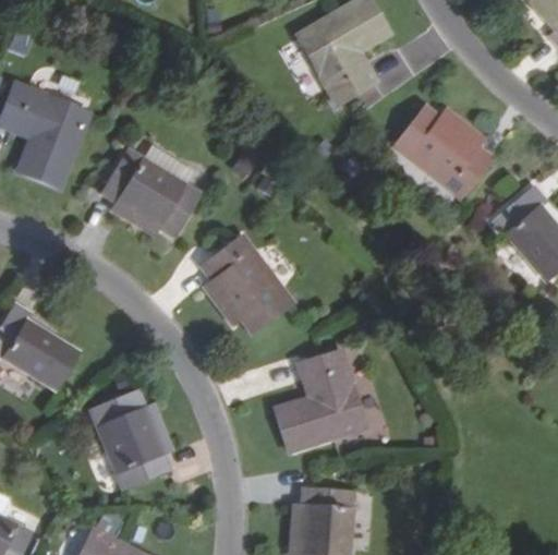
[(355,0),(298,34),(336,104),(376,81),(359,51),(389,33),(370,0),(355,0)]
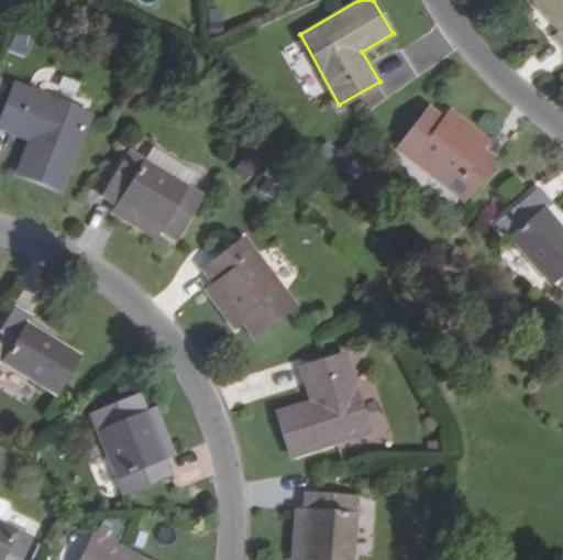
[(534,0),(559,29),(552,33),(562,44),(562,0),(534,0)]
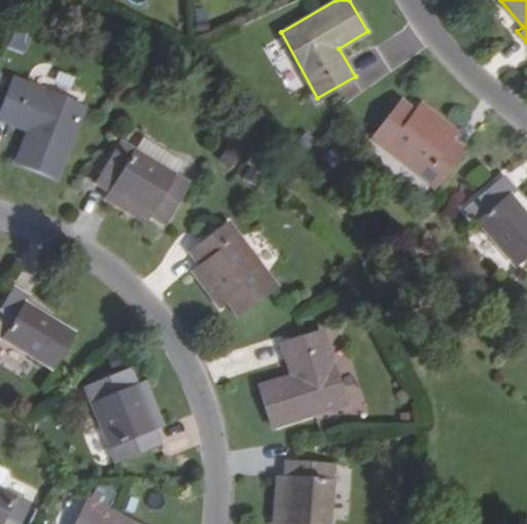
[(207,19),(196,19),(197,29),(208,28),(207,19)]
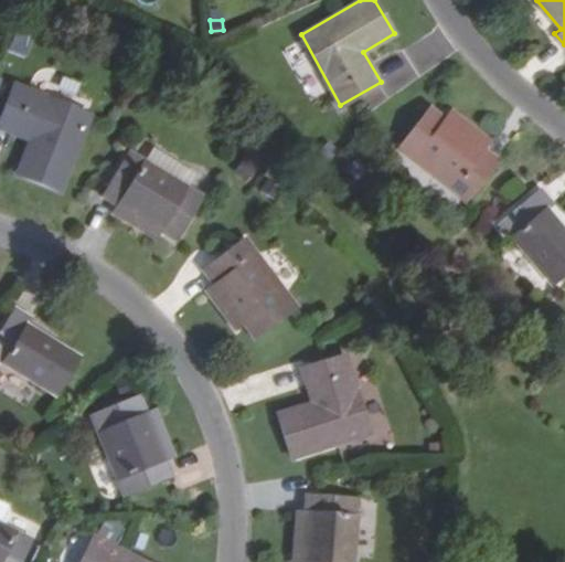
[(17,172),(60,189),(88,114),(16,83),(0,119),(0,125),(30,138),(17,172)]
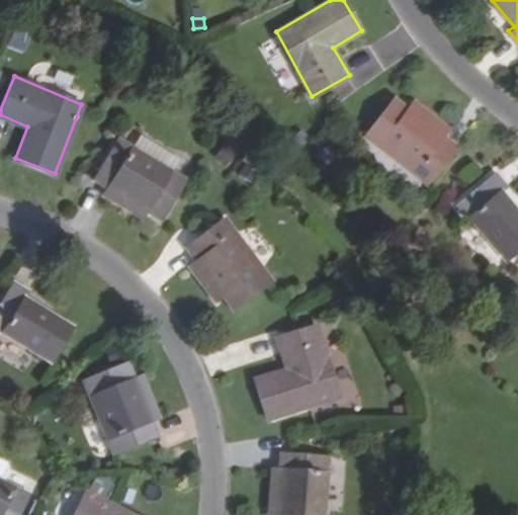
[(428,183),(458,146),(443,135),(410,108),(395,96),(365,134),(428,183)]
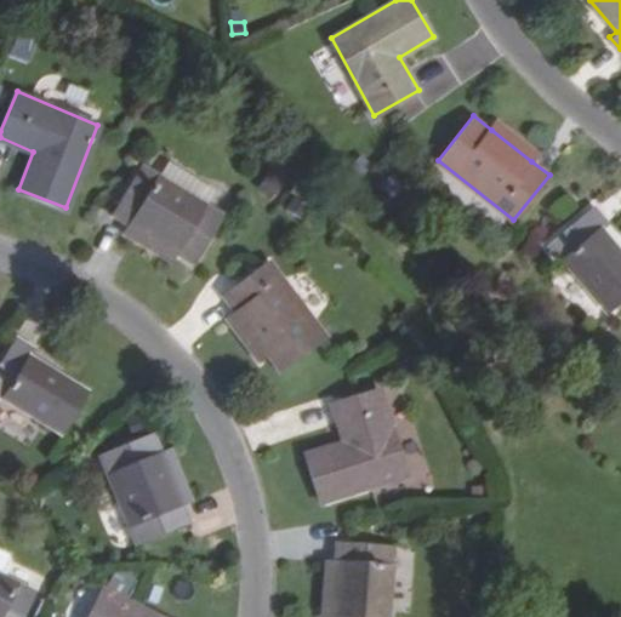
[(539,152),(499,120),(491,130),(531,161),(539,152)]
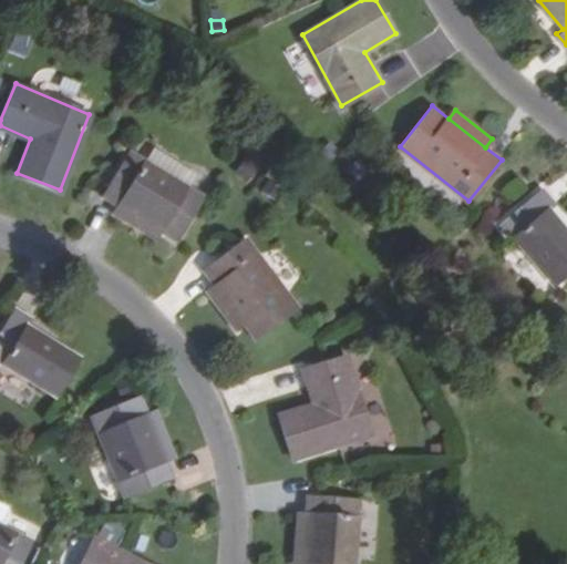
[(155,144),(146,159),(189,185),(198,172),(155,144)]
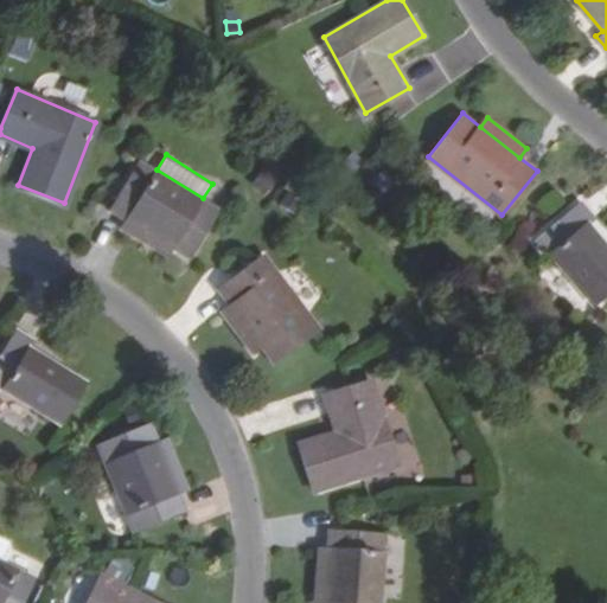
[(109,209),(125,218),(173,247),(189,256),(218,209),(203,198),(157,170),(140,159),(109,209)]
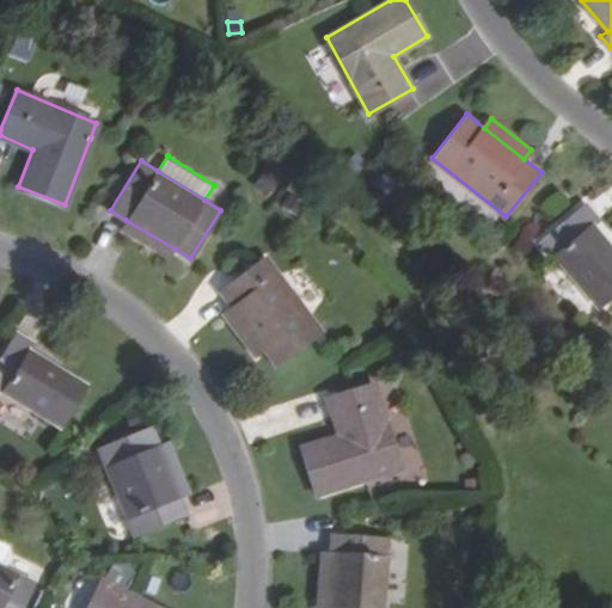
[(276,177),(269,170),(257,182),(265,189),(276,177)]
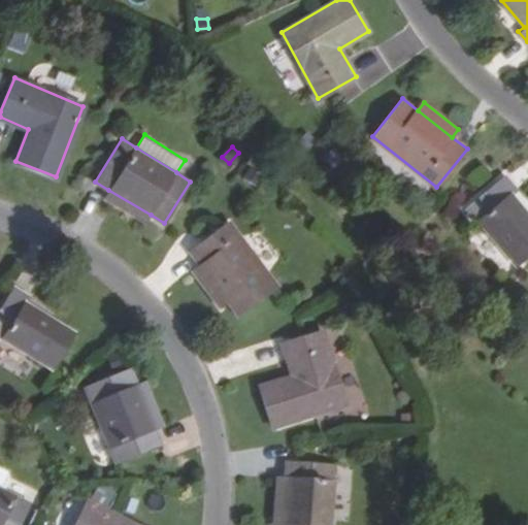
[(504,173),(467,205),(518,265),(527,256),(527,212),(512,194),(518,190),(504,173)]
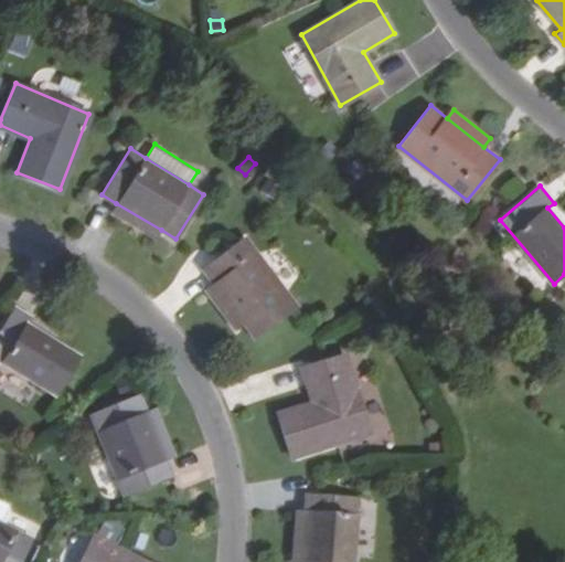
[(156,240),(161,230),(116,203),(109,211),(156,240)]
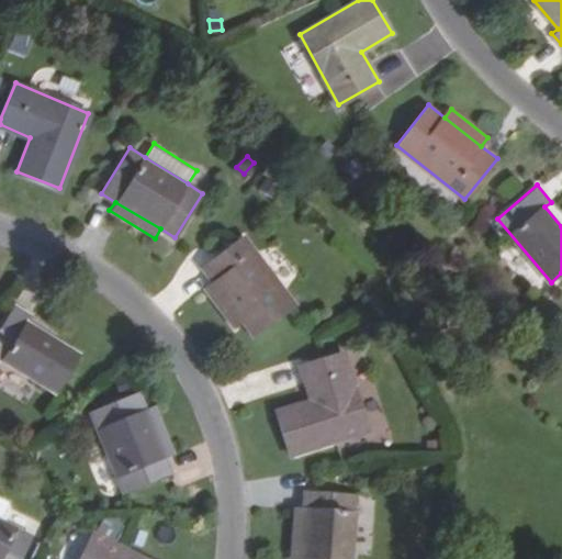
[(203,267),(212,280),(243,321),(254,335),(294,303),(245,236),(203,267)]
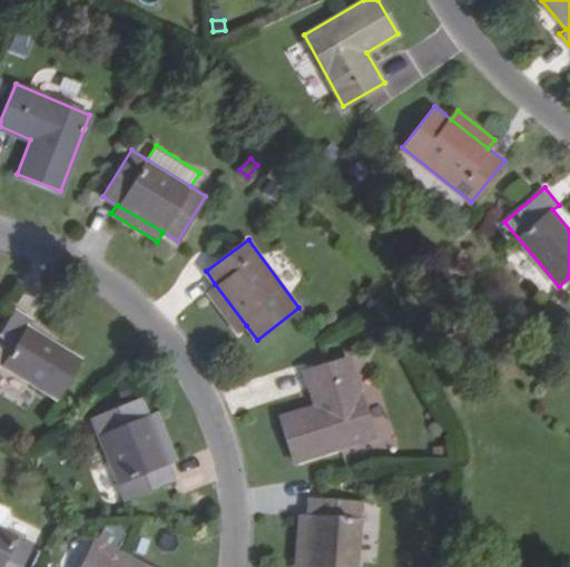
[(206,292),(236,333),(246,325),(215,284),(206,292)]
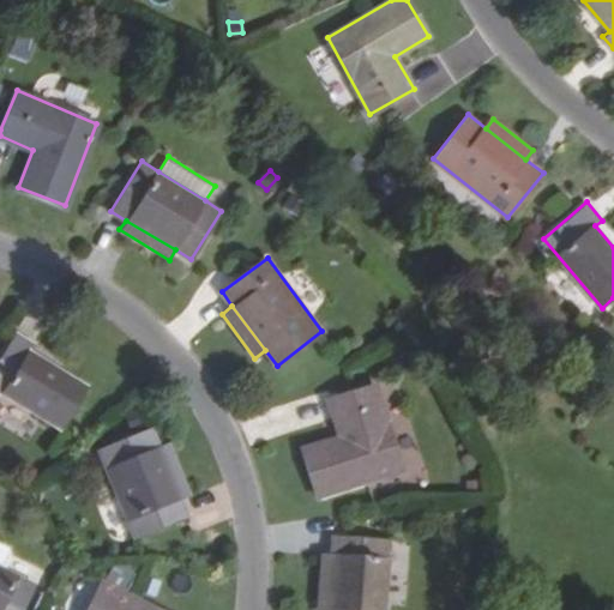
[(17,331),(0,357),(0,390),(60,427),(85,385),(29,351),(35,342),(17,331)]
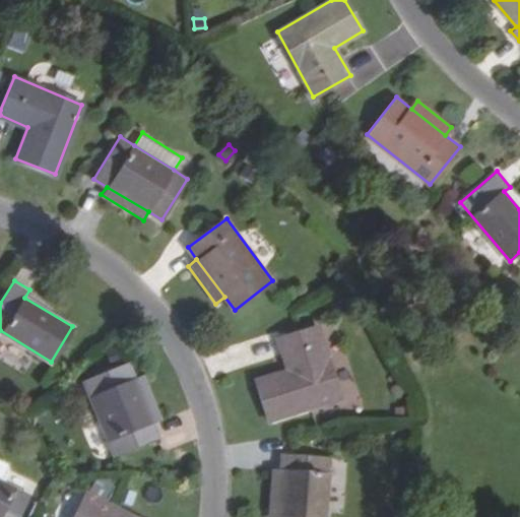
[(256,378),(269,421),(338,397),(325,356),(327,354),(319,326),(278,338),(287,368),(256,378)]
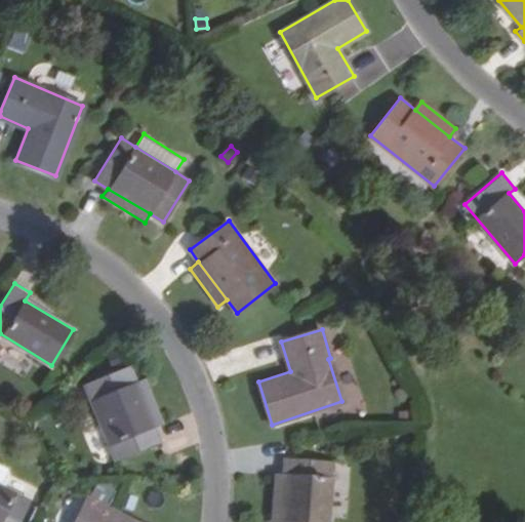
[(159,439),(155,427),(135,382),(129,366),(84,385),(115,457),(159,439)]
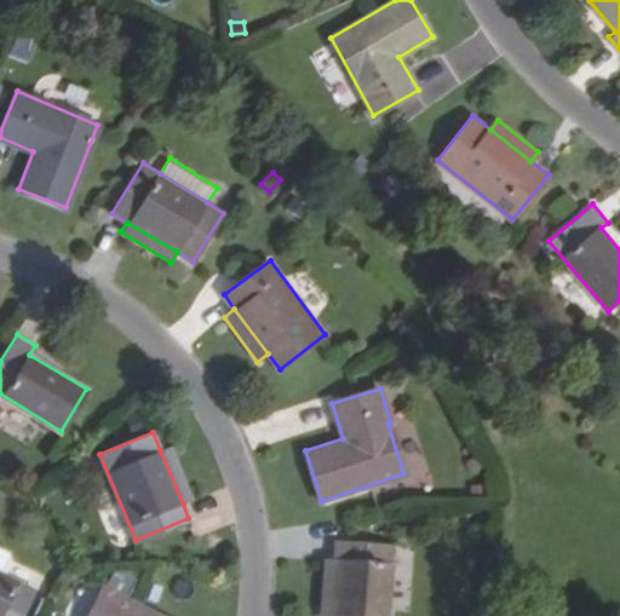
[(193,499),(172,445),(160,450),(183,504),(193,499)]
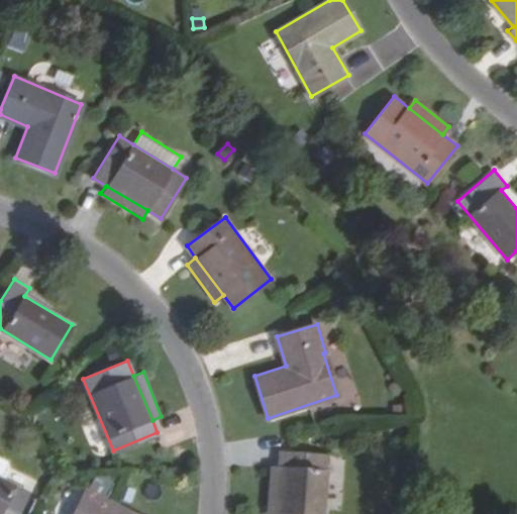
[(45,403),(38,396),(28,405),(35,412),(45,403)]
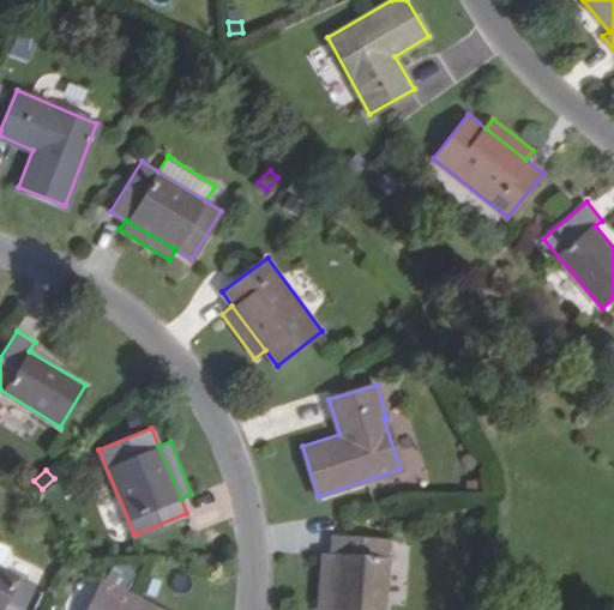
[(332,536),(331,553),(326,609),(384,609),(391,541),(332,536)]
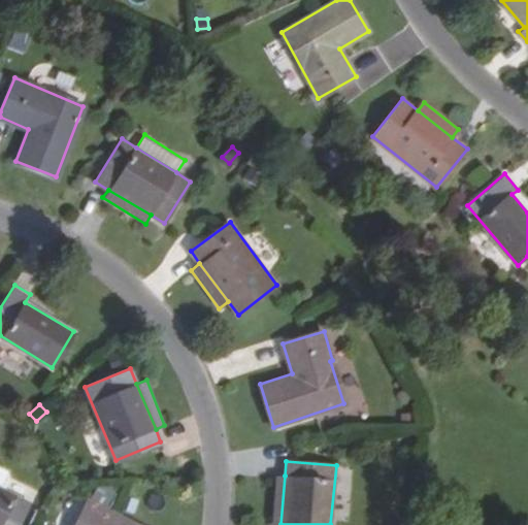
[(271,524),(281,524),(285,476),(275,474),(271,524)]
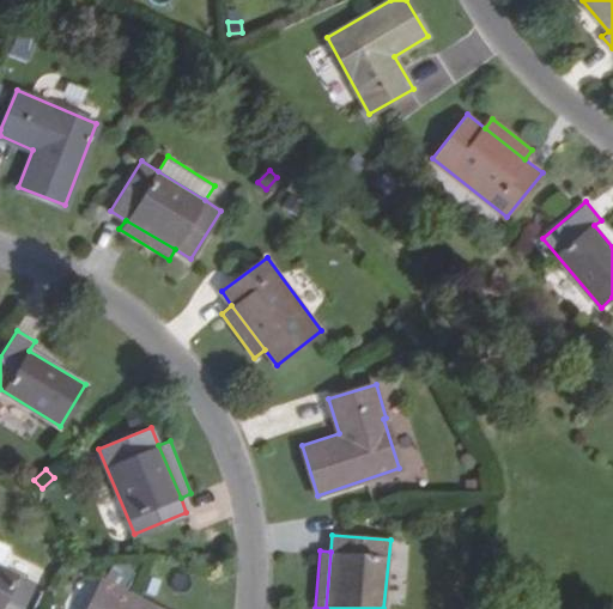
[(0,608),(20,608),(35,582),(0,564),(0,608)]
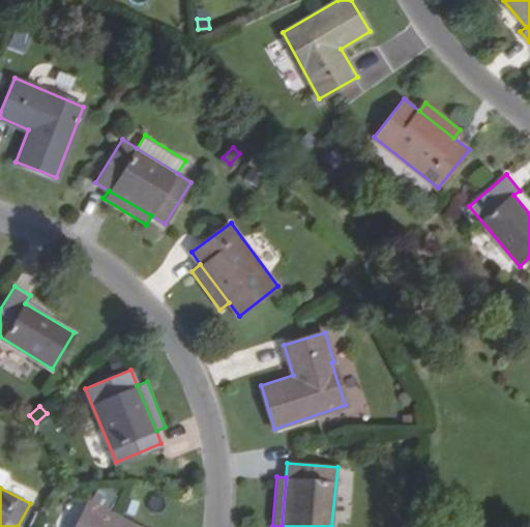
[(141,526),(89,501),(76,526),(141,526)]
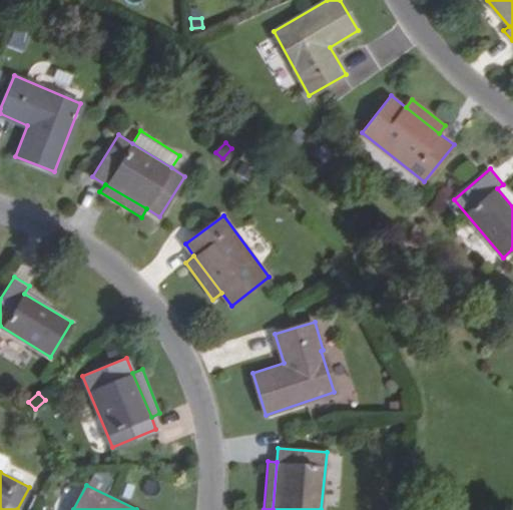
All buildings are outlined.
